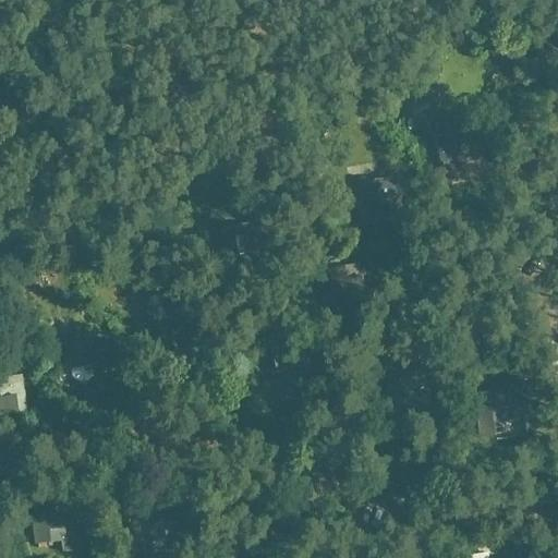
[(438,113),(421,114),(423,135),(440,133),(438,113)]
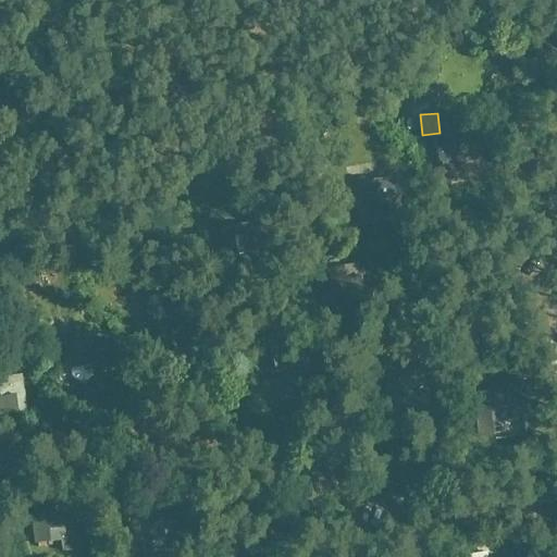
[(441,164),(444,183),(487,175),(482,144),(463,147),(461,137),(435,141),(438,164),(441,164)]
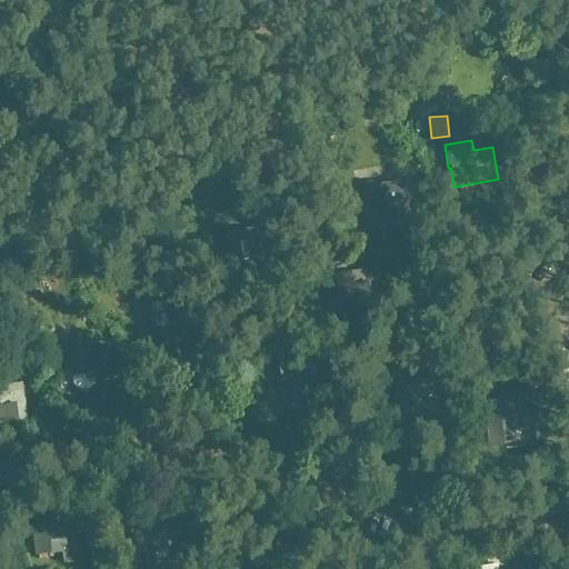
[(399,181),(360,188),(368,232),(406,226),(399,181)]
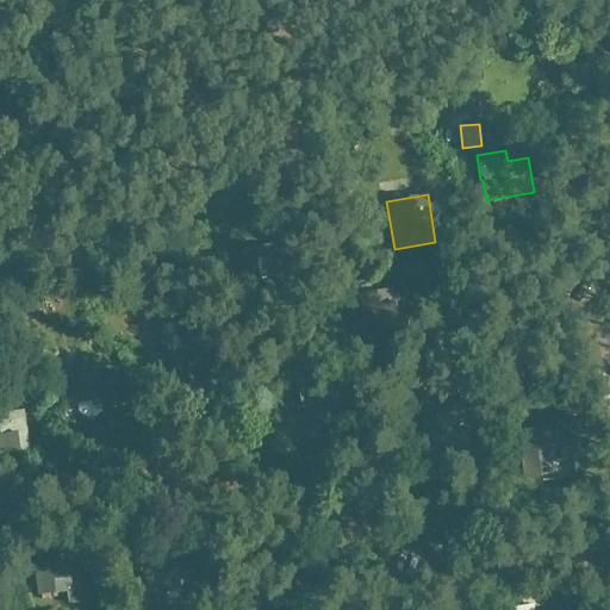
[(244,284),(286,277),(292,275),(288,256),(284,257),(281,244),(240,251),(244,284)]
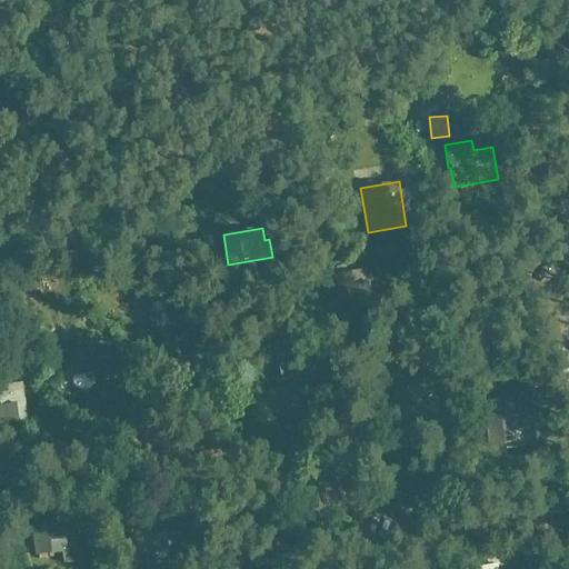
[(373,270),(336,277),(340,306),(379,300),(373,270)]
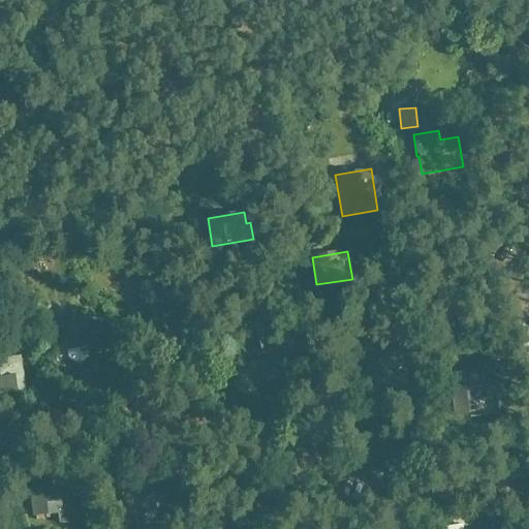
[(174,280),(137,285),(142,312),(178,307),(174,280)]
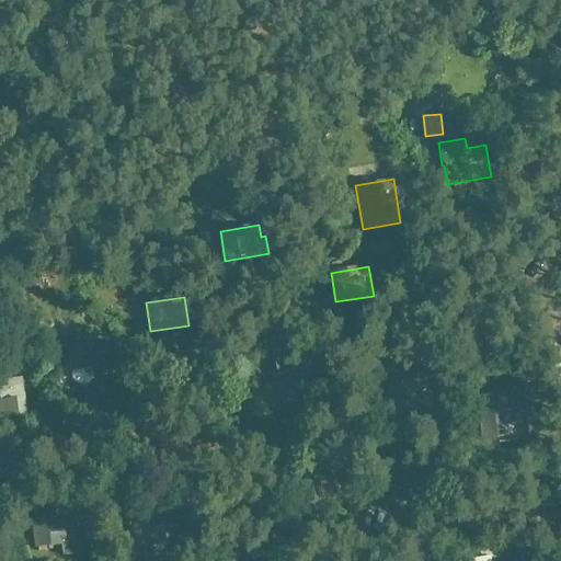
[(93,375),(92,369),(105,368),(101,339),(63,344),(67,374),(70,373),(71,378),(76,382),(80,385),(87,385),(91,381),(93,375)]
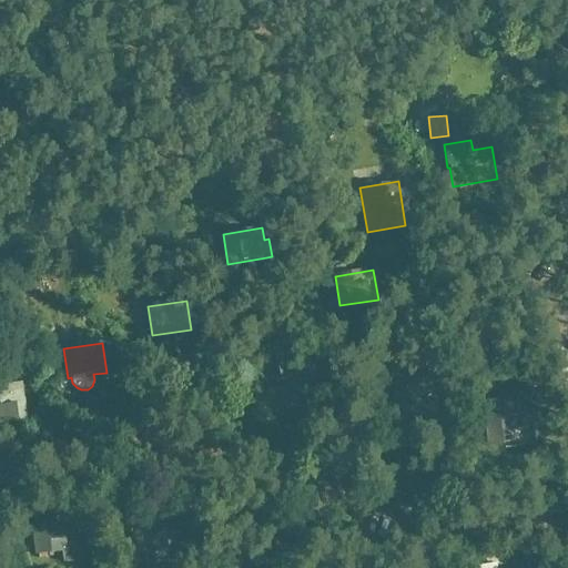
[(21,392),(0,394),(0,424),(26,421),(21,392)]
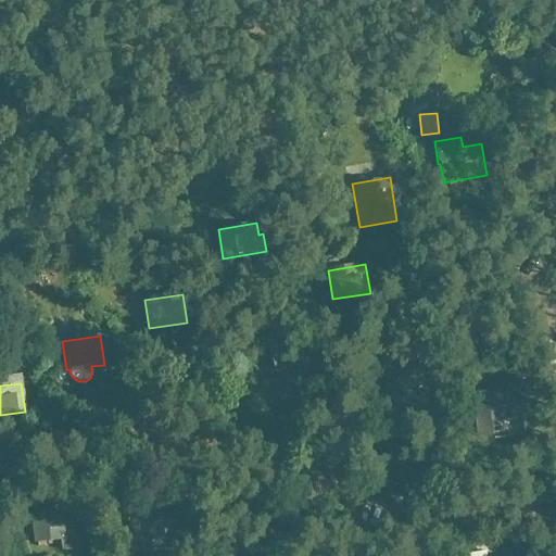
[(490,424),(523,419),(519,383),(488,387),(489,394),(474,395),(479,437),(491,436),(490,424)]
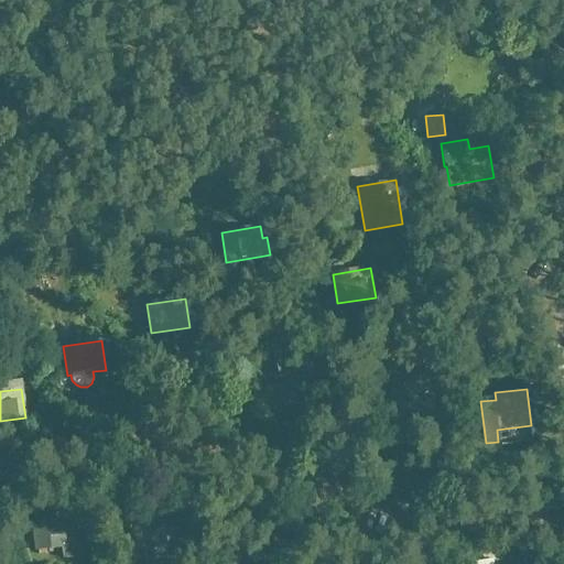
[(76,557),(74,548),(71,518),(32,523),(35,552),(61,549),(62,560),(76,557)]
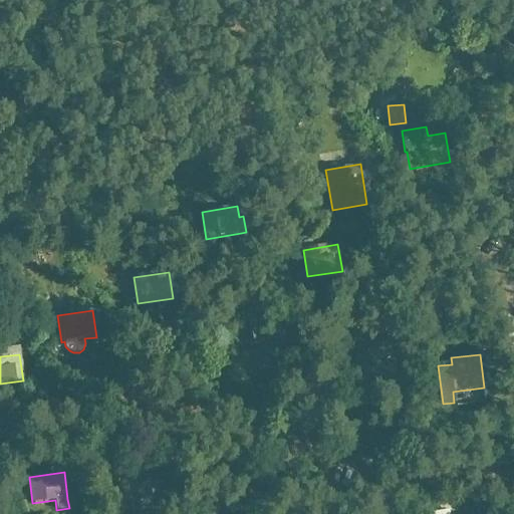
[(121,488),(124,513),(127,513),(161,510),(157,483),(121,488)]
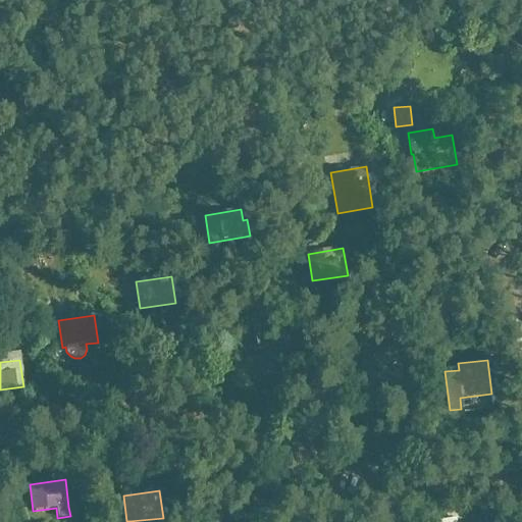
[(334,509),(342,505),(338,498),(330,503),(334,509)]
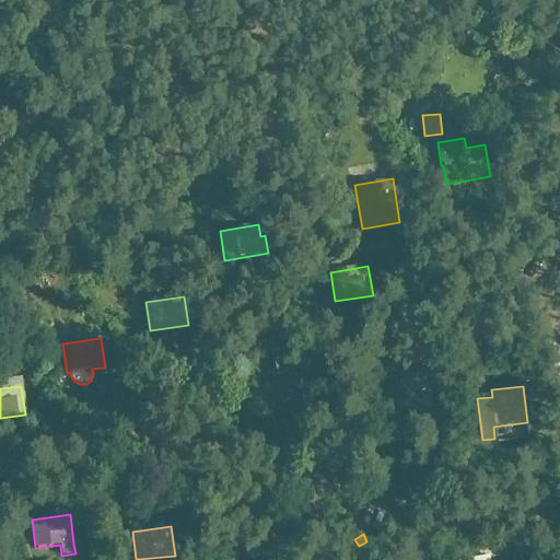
[(488,559),(487,549),(457,553),(458,559),(488,559)]
